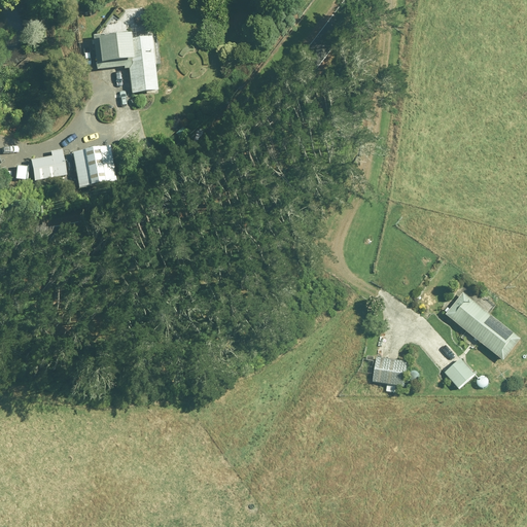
[(157,92),(151,39),(131,42),(131,37),(128,37),(127,33),(93,37),(97,71),(129,67),(132,95),(157,92)]
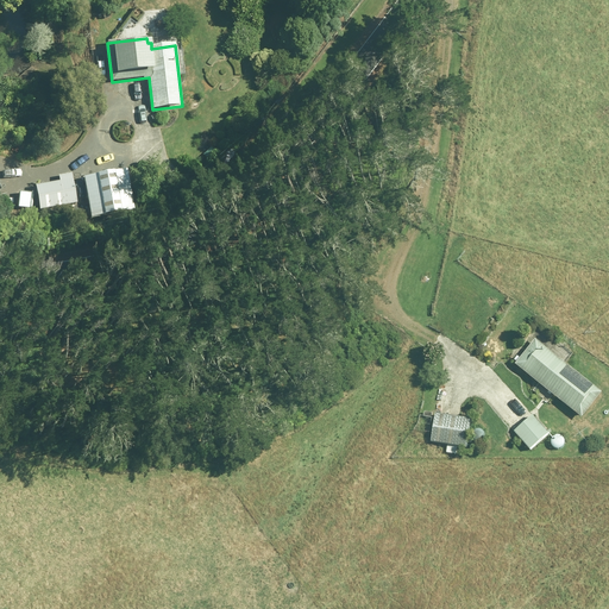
[(92,218),(133,211),(127,171),(85,179),(92,218)]
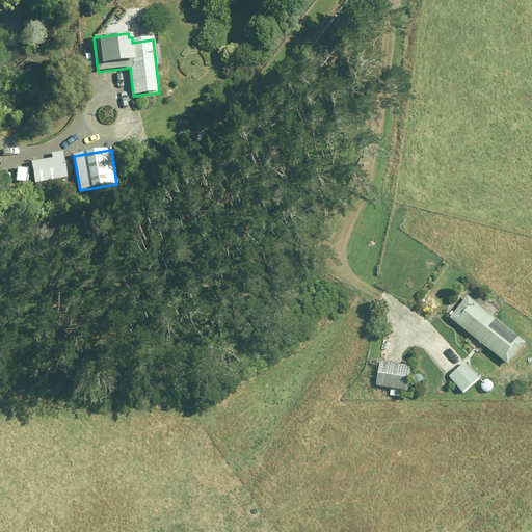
[(452,319),(510,366),(528,344),(470,298),(452,319)]
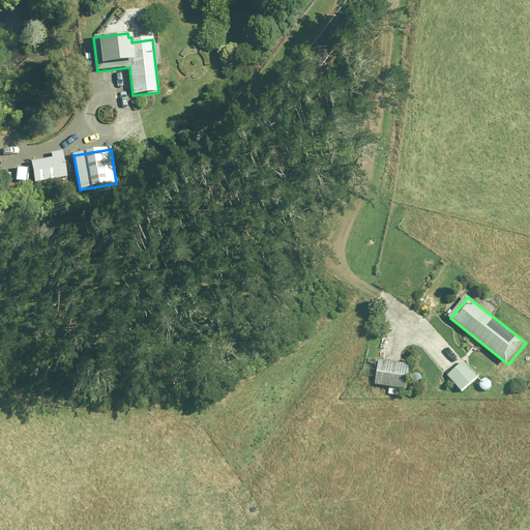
[(389,394),(398,395),(399,389),(407,390),(411,366),(380,361),(376,385),(390,388),(389,394)]
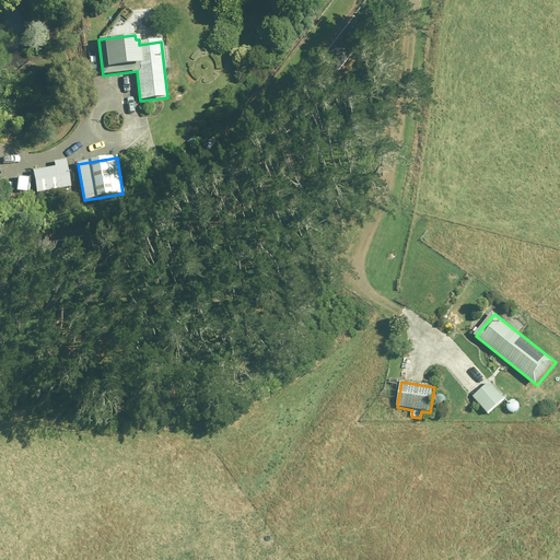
[(491,382),(474,397),(489,415),(506,399),(491,382)]
